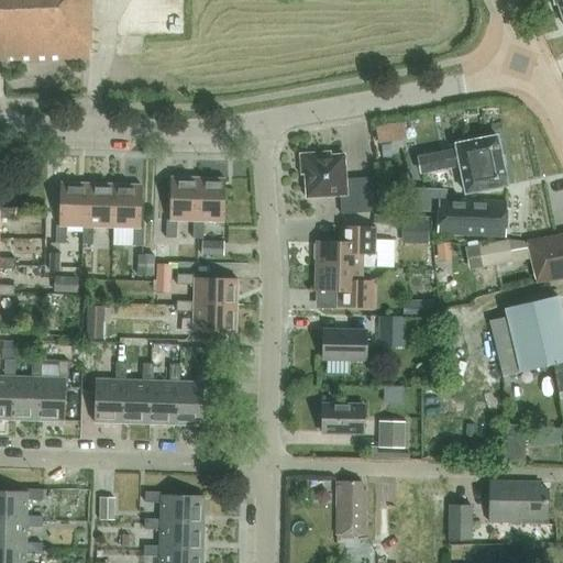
[(10,63),(92,62),(90,0),(0,0),(0,63),(2,64),(2,75),(10,75),(10,63)]
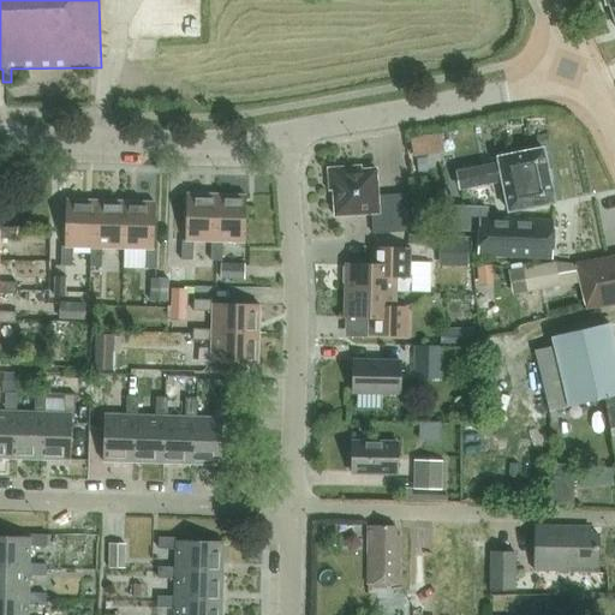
[(143,0),(144,29),(195,28),(193,0),(143,0)]
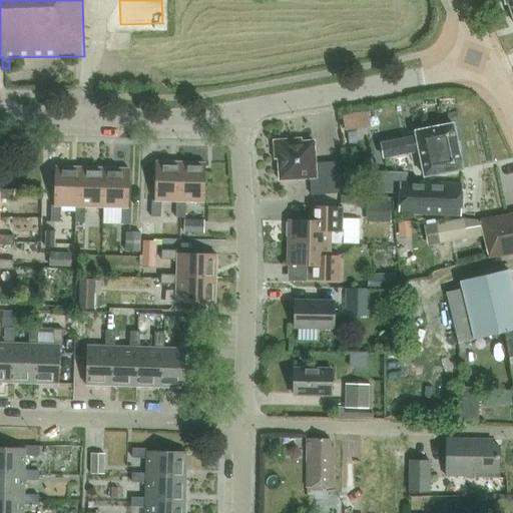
[(512,23),(512,0),(500,0),(502,4),(506,2),(512,23)]
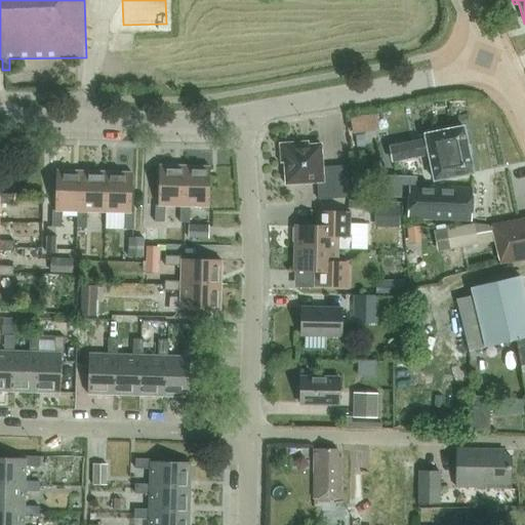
[(366,132),(363,116),(350,118),(353,134),(366,132)]
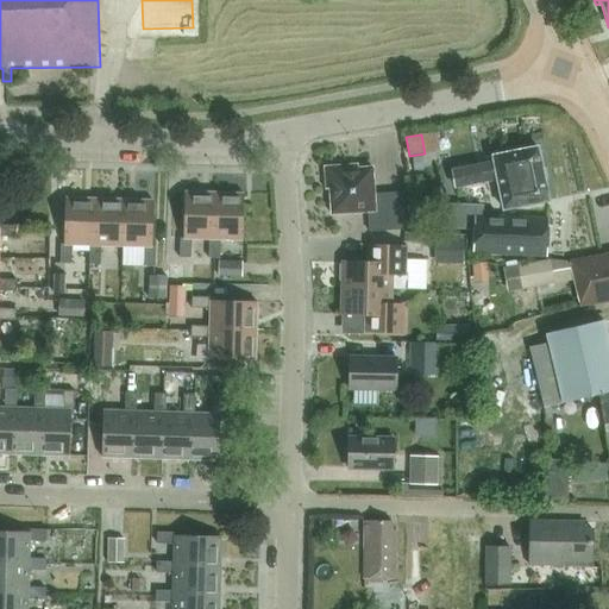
[(503,209),(548,200),(538,148),(493,156),(494,163),(453,171),(457,188),(497,180),(503,209)]
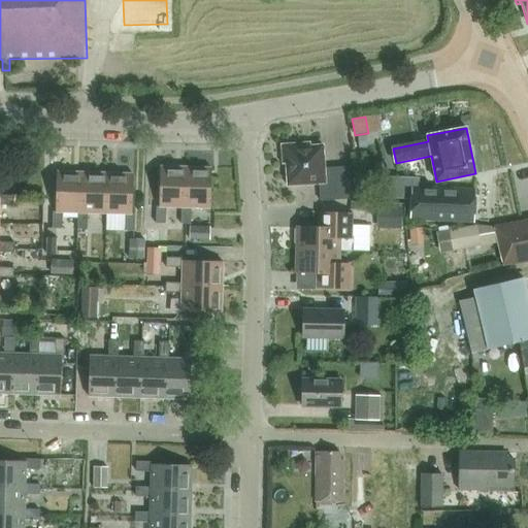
[(320,185),(321,201),(352,199),(350,167),(325,169),(324,146),(311,146),(311,143),(283,145),(284,165),(287,165),(288,187),(320,185)]
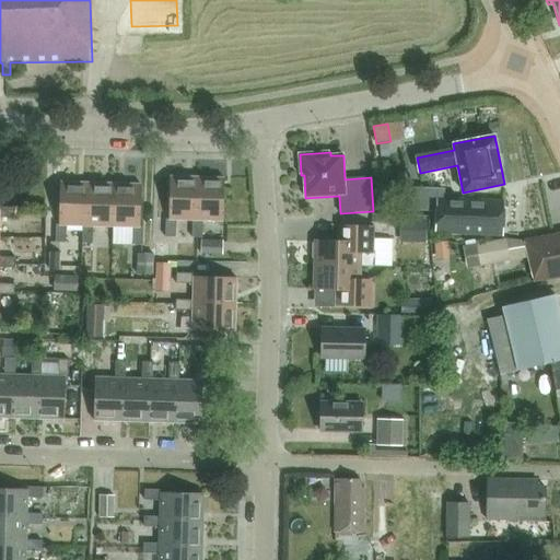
[(164,220),(164,237),(174,237),(174,220),(191,221),(195,221),(196,178),(168,178),(167,220),(164,220)]
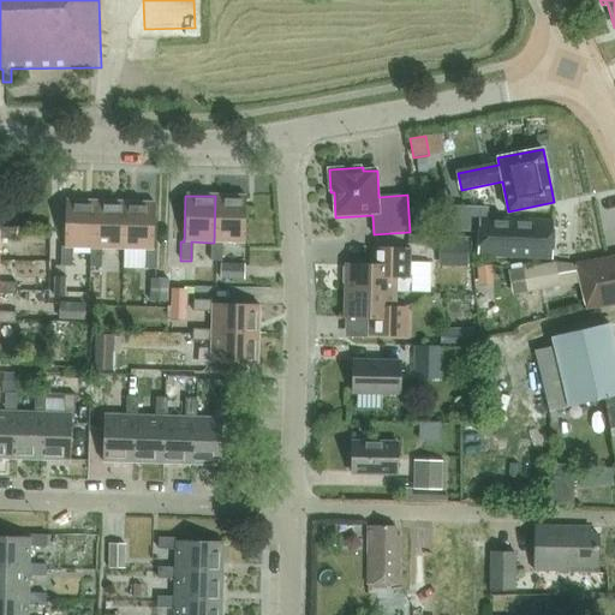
[(210,243),(210,261),(222,262),(222,243),(244,243),(245,197),(215,196),(214,243),(210,243)]
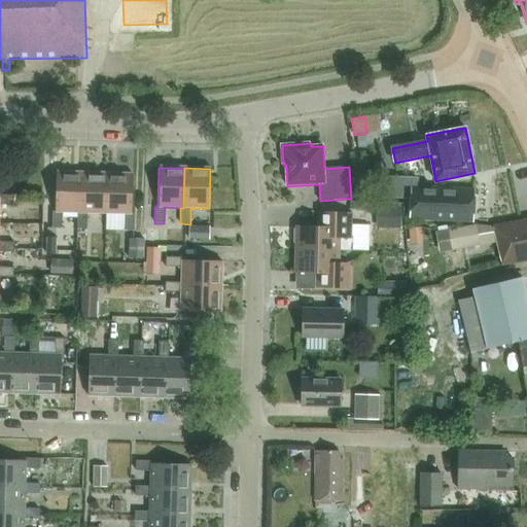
[(51,212),(51,227),(62,227),(62,211),(77,212),(80,212),(81,173),(57,172),(55,212),(51,212)]
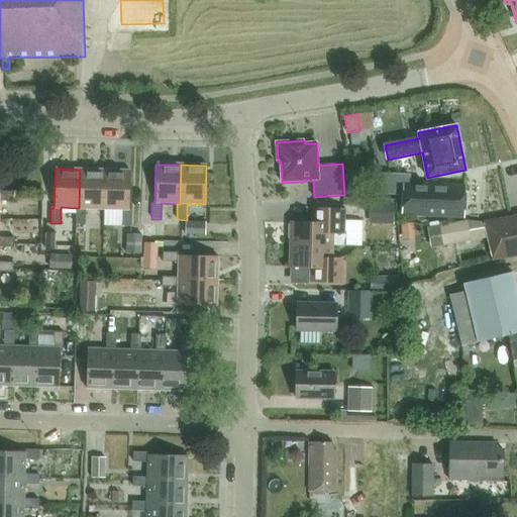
[(76,208),(76,224),(85,224),(86,208),(104,209),(105,171),(80,170),(79,208),(76,208)]
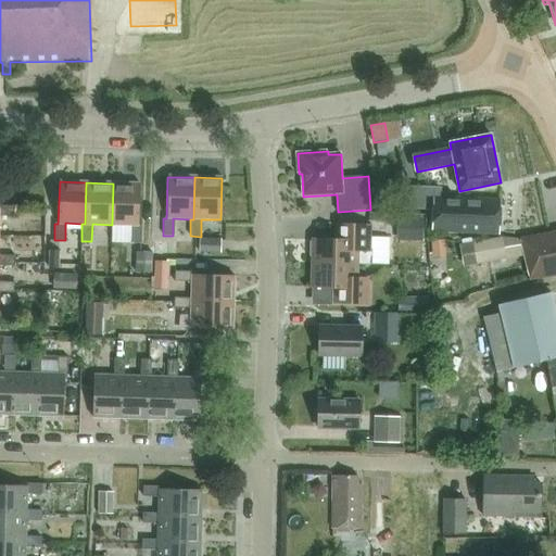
[(113,184),(112,225),(131,226),(130,242),(141,242),(141,226),(138,226),(140,185),(113,184)]
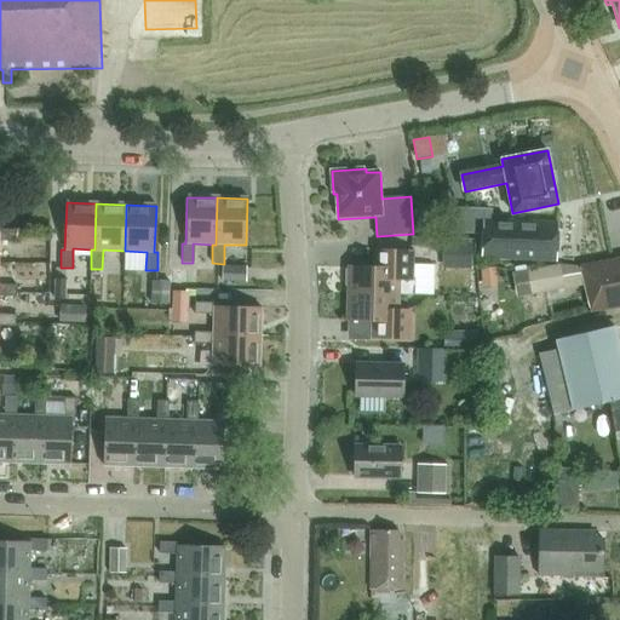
[(558,262),(561,223),(483,220),(481,259),(558,262)]
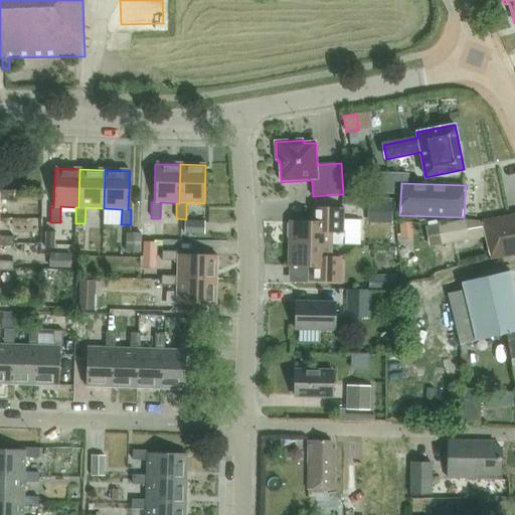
[(0,199),(15,200),(15,191),(0,190),(0,199)]
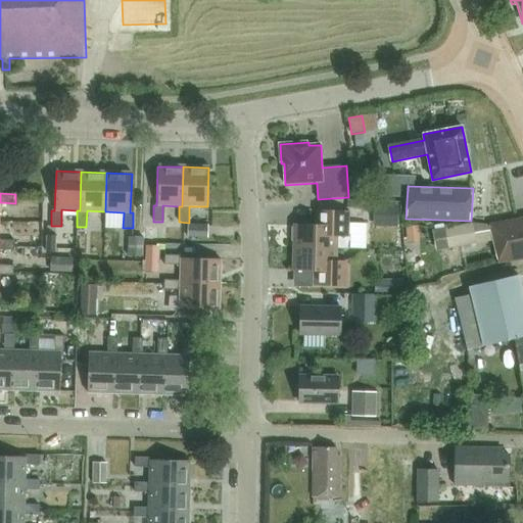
[(397,228),(398,205),(374,204),(374,227),(397,228)]
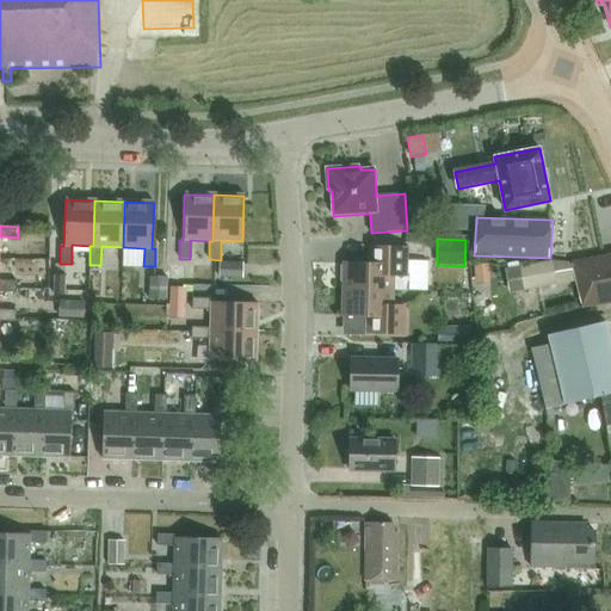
[(343,290),(393,291),(408,291),(409,276),(407,275),(408,248),(370,247),(370,264),(344,264),(343,290)]
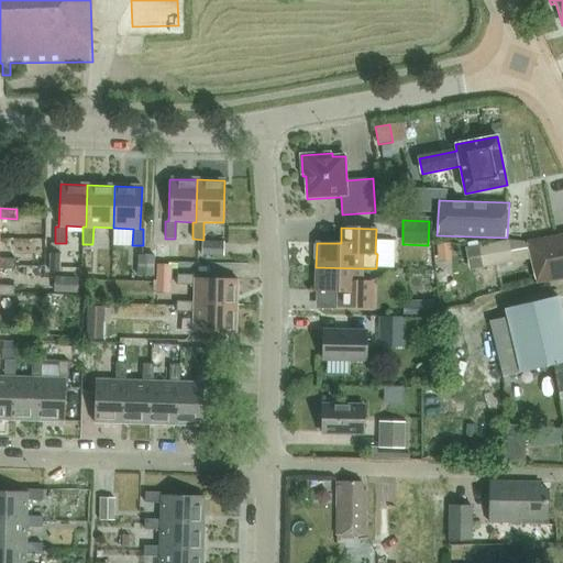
[(562,234),(527,242),(536,284),(562,277),(562,234)]
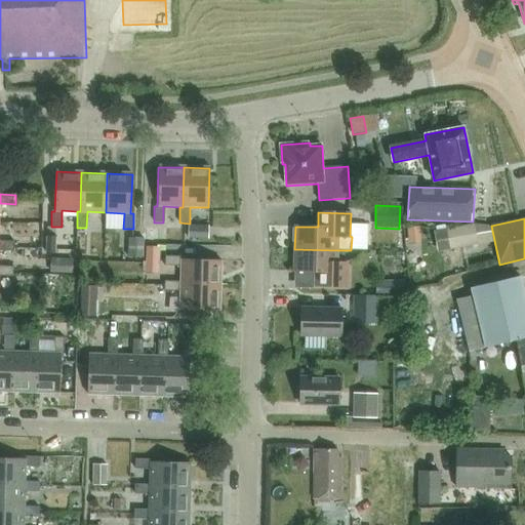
[(190,238),(209,238),(209,225),(190,225),(190,238)]
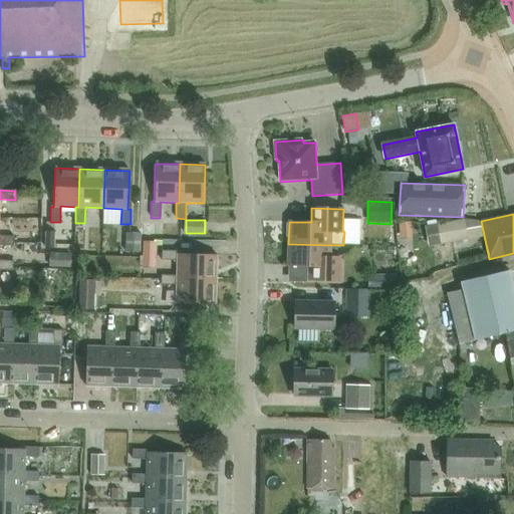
[(454,243),(467,240),(464,220),(450,223),(454,243)]
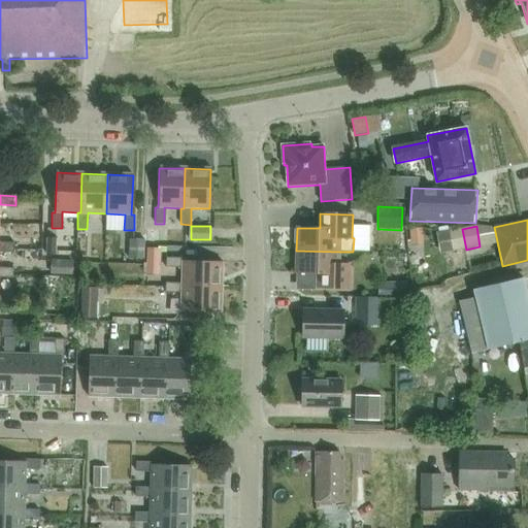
[(147,229),(146,245),(160,246),(160,230),(147,229)]
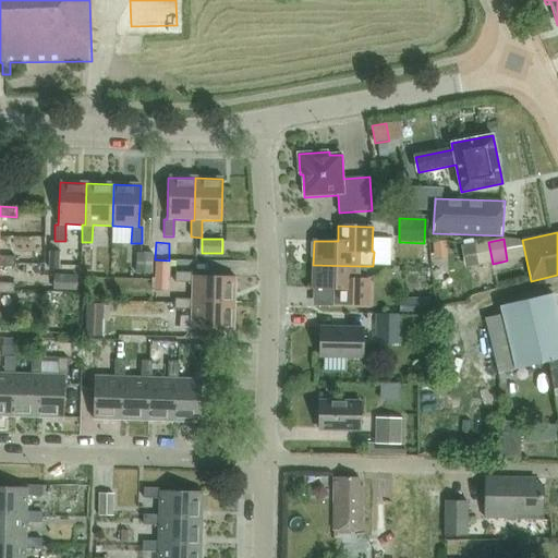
[(447,242),(433,243),(435,262),(448,261),(447,242)]
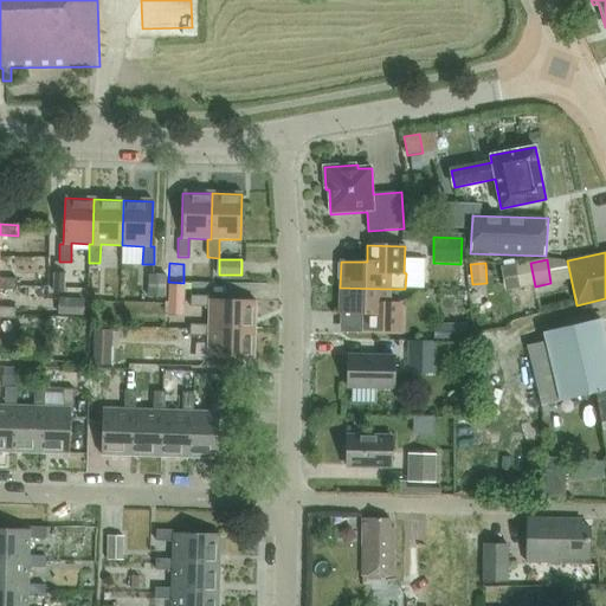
[(530,263),(514,265),(519,289),(535,287),(530,263)]
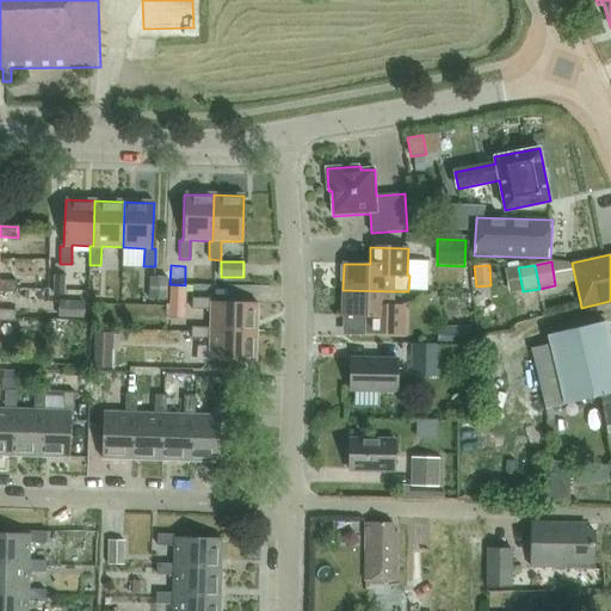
[(54,276),(54,295),(66,295),(67,277),(54,276)]
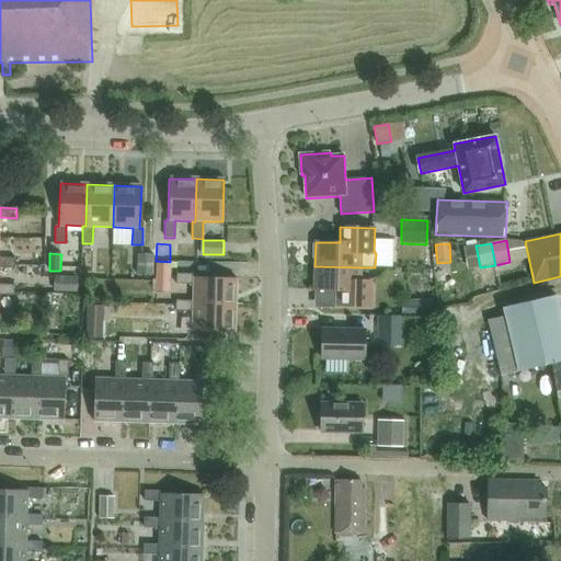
[(153,276),(155,254),(137,254),(137,275),(153,276)]
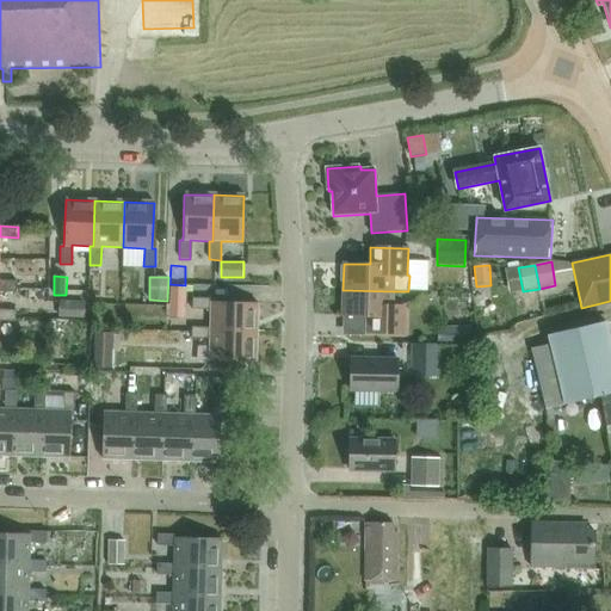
[(0,290),(17,291),(17,281),(0,279),(0,290)]
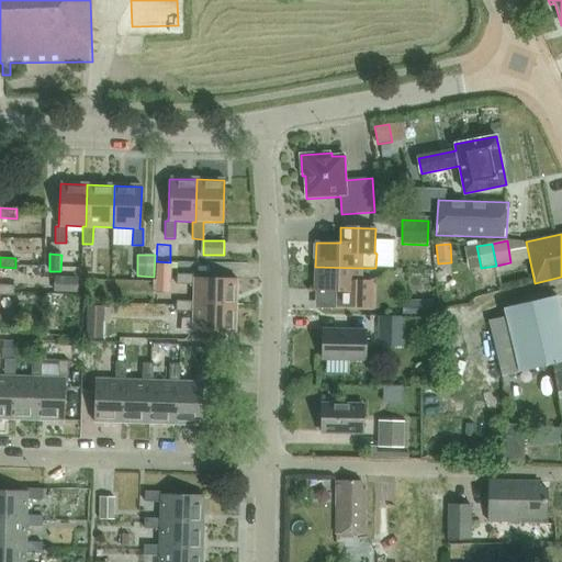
[(155,263),(155,281),(168,281),(168,265),(155,263)]
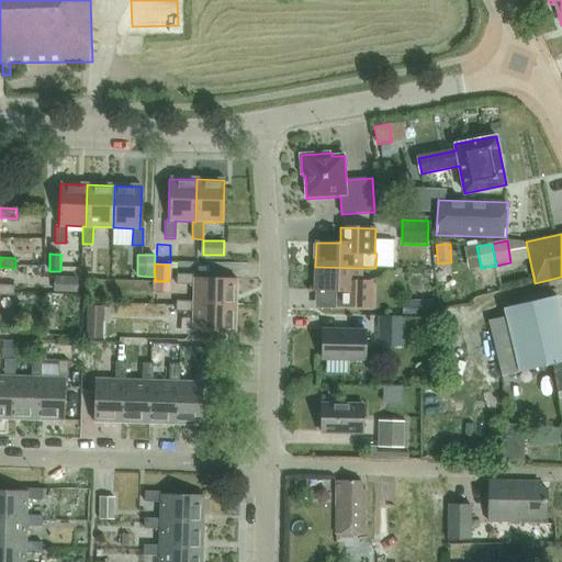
[(361,282),(361,268),(315,267),(315,291),(338,292),(338,307),(373,308),(373,282),(361,282)]
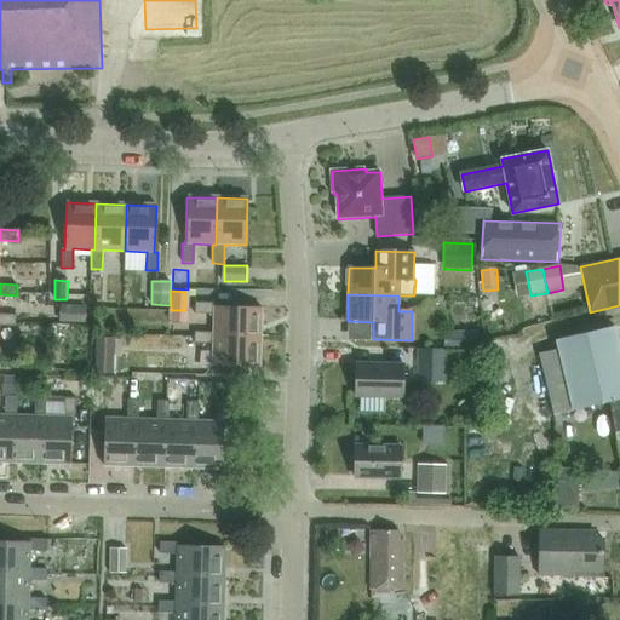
[(194,302),(194,314),(213,314),(213,331),(213,337),(260,338),(260,308),(213,306),(214,303),(194,302)]
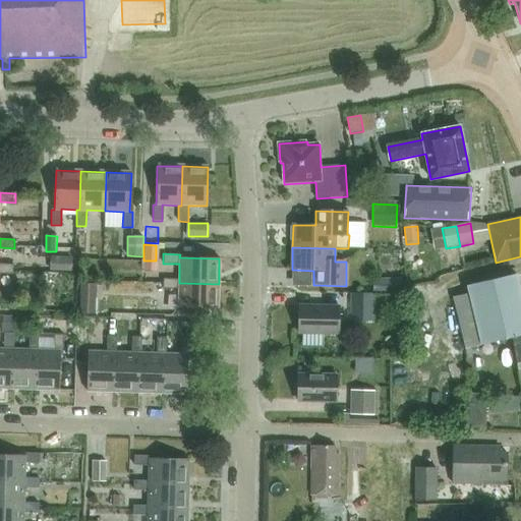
[(72,272),(73,257),(51,256),(50,271),(72,272)]
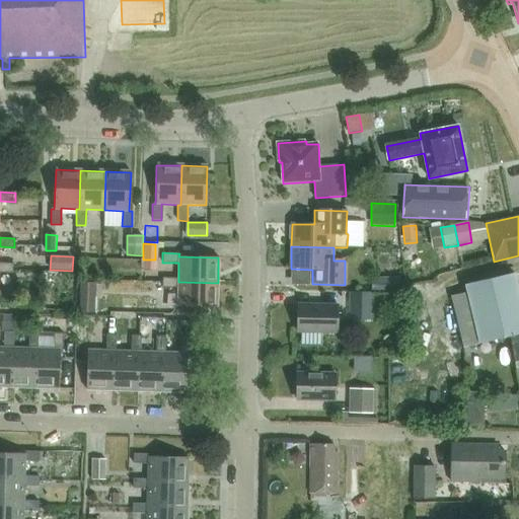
[(0,272),(13,273),(13,263),(0,262),(0,272)]
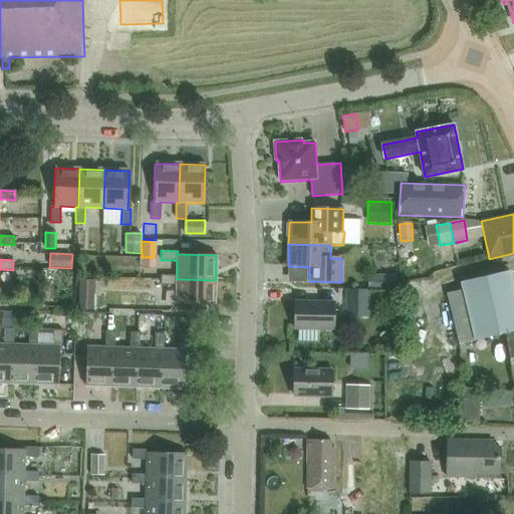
[(513,292),(509,270),(462,281),(464,289),(447,294),(459,342),(476,338),(476,339),(505,332),(513,387),(513,386),(513,292)]
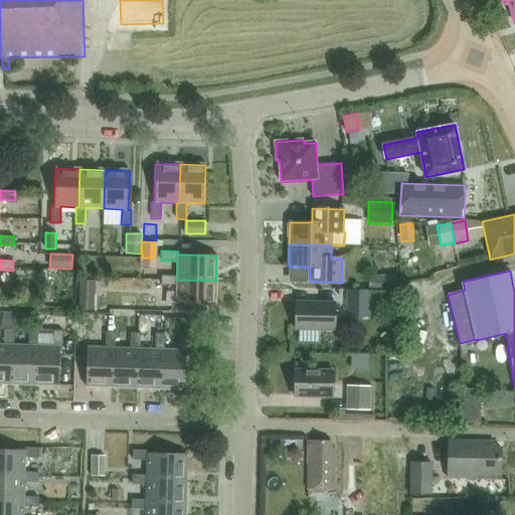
[(160,275),(160,285),(177,285),(176,305),(215,306),(216,281),(177,280),(177,275),(160,275)]
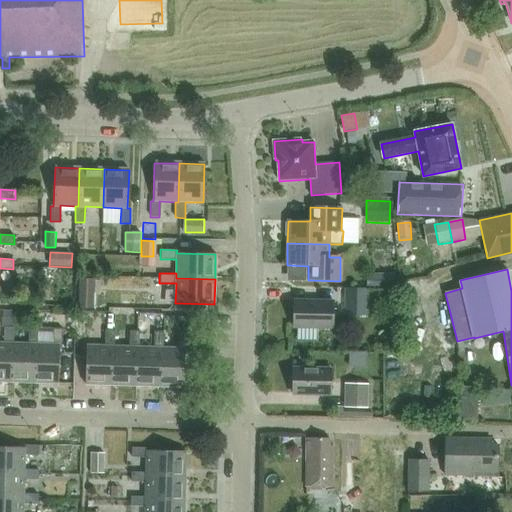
[(391,275),(369,275),(369,290),(391,290),(391,275)]
